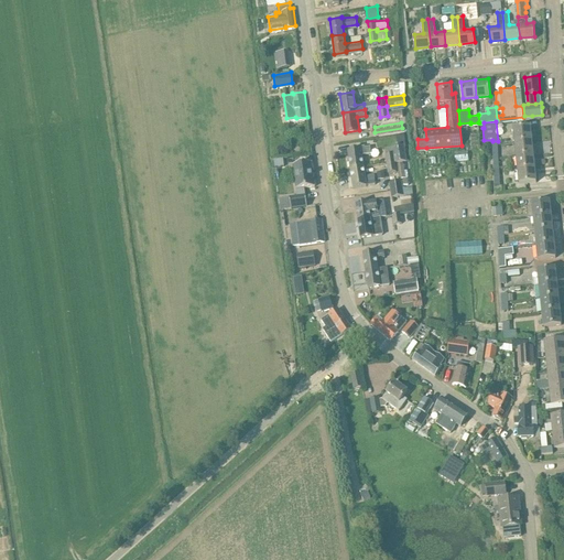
[(513,126),(514,139),(532,138),(530,124),(513,126)]
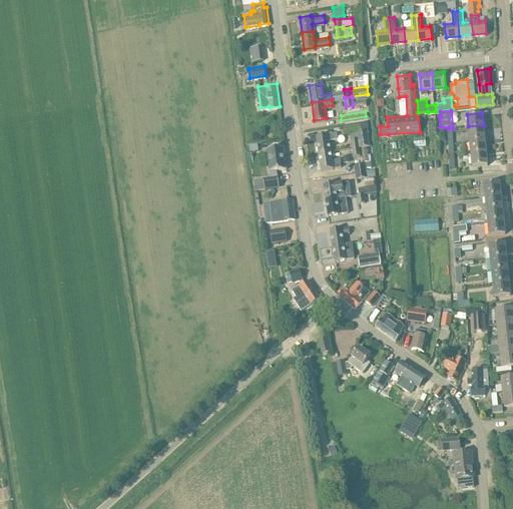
[(484,125),(468,126),(469,139),(485,137),(484,125)]
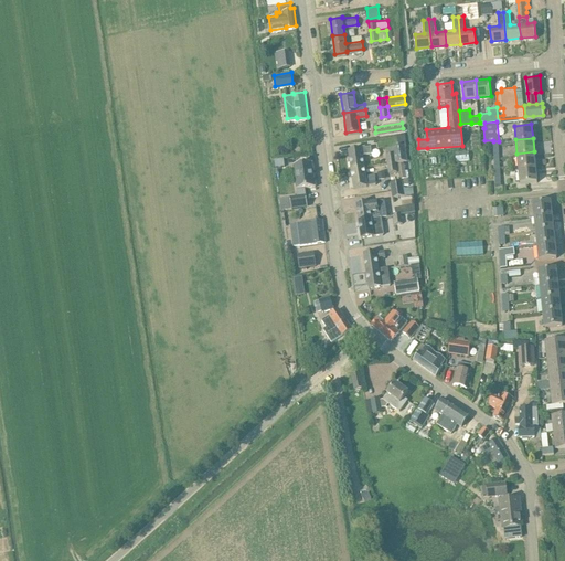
[(385,151),(387,160),(396,159),(407,158),(405,141),(385,145),(386,151),(385,151)]
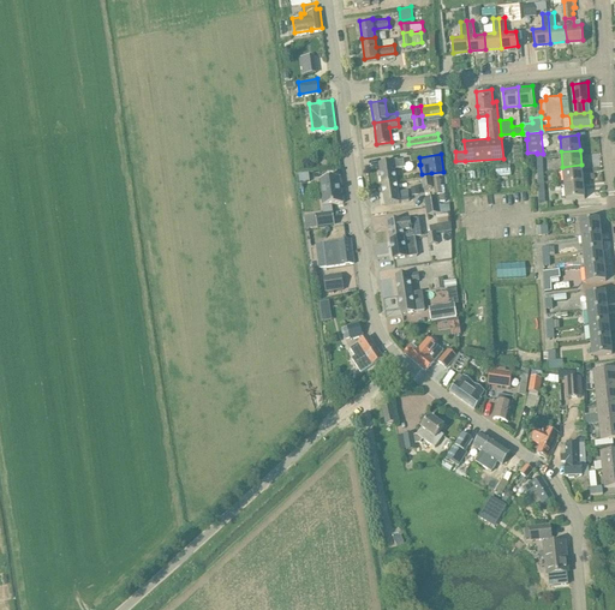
[(378,161),(382,180),(396,178),(395,166),(404,165),(402,157),(398,159),(398,155),(393,156),(393,159),(378,161)]
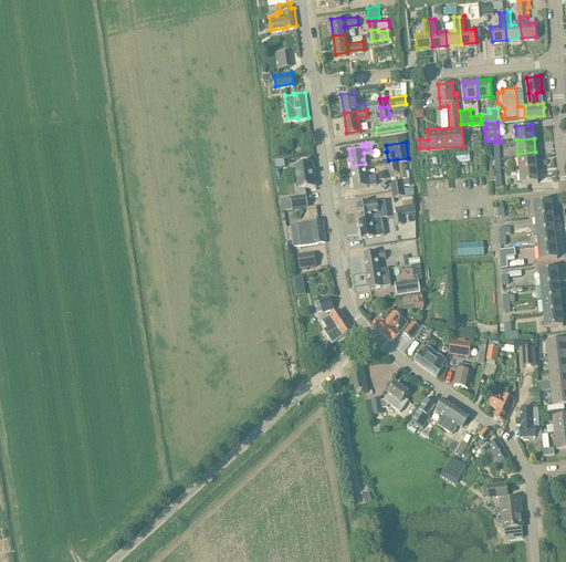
[(535,152),(517,154),(520,168),(536,166),(535,152)]
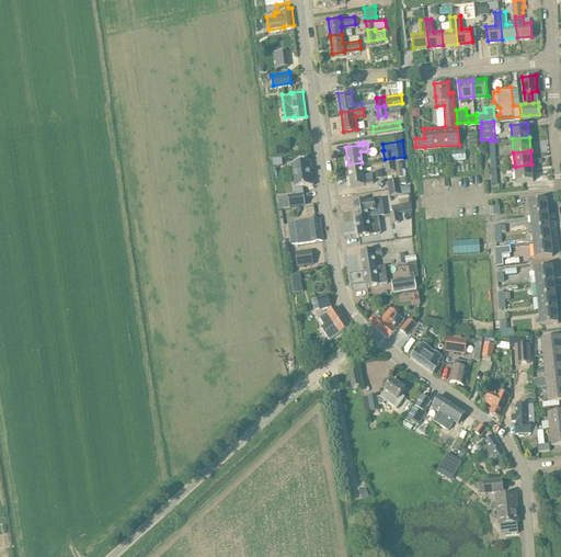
[(393,158),(385,159),(386,169),(395,168),(393,158)]
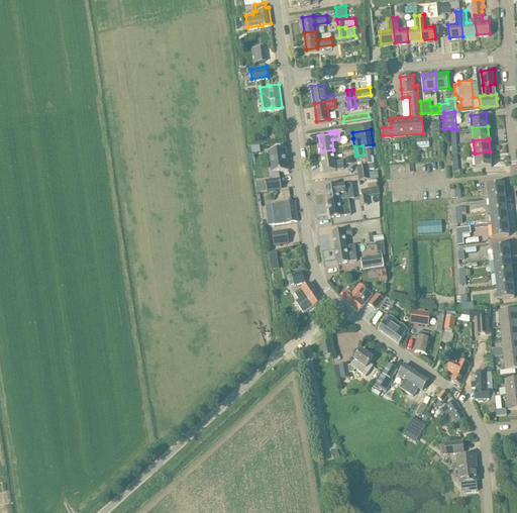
[(370,145),(365,146),(367,162),(369,162),(370,168),(375,167),(374,161),(372,161),(370,145)]
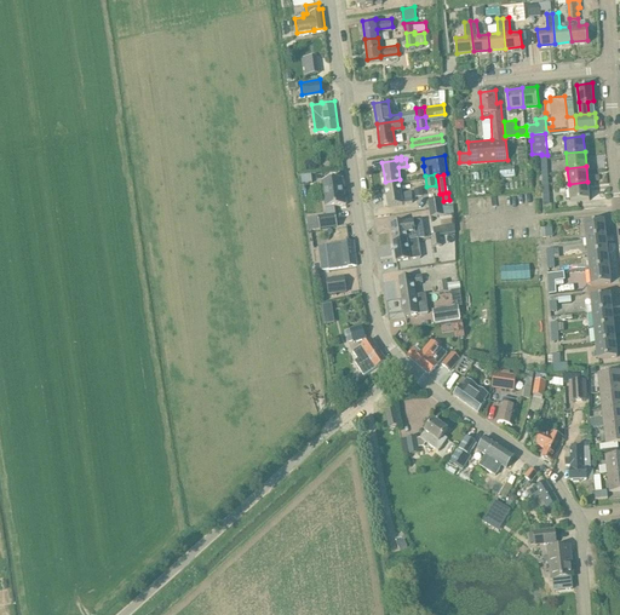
[(319,214),(308,216),(309,228),(337,224),(336,212),(334,203),(345,202),(342,176),(322,178),(327,213),(319,213),(319,214)]
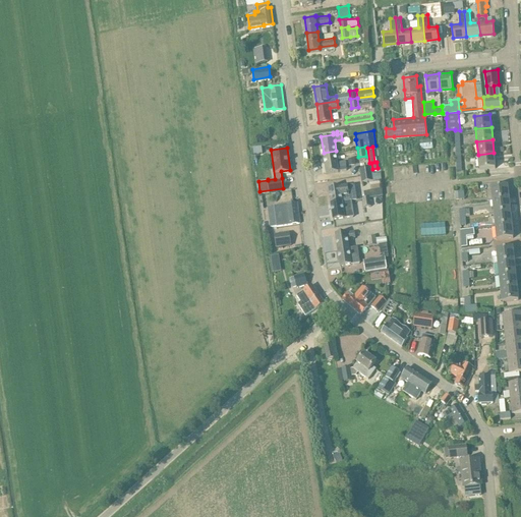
[(336,151),(324,153),(326,171),(339,169),(347,168),(346,164),(346,159),(340,160),(340,162),(338,162),(336,151)]
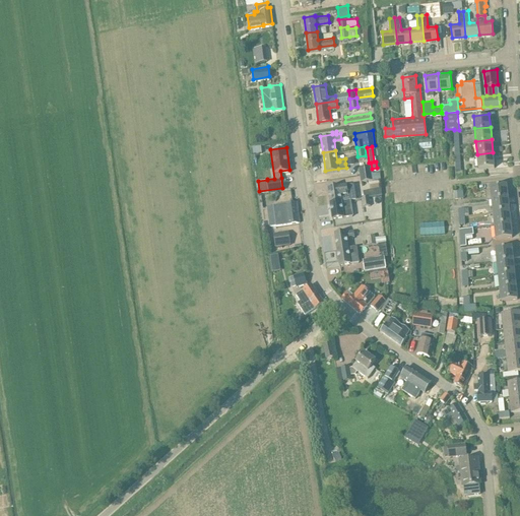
[(475,165),(476,172),(484,172),(484,167),(495,166),(493,152),(477,154),(478,165),(475,165)]
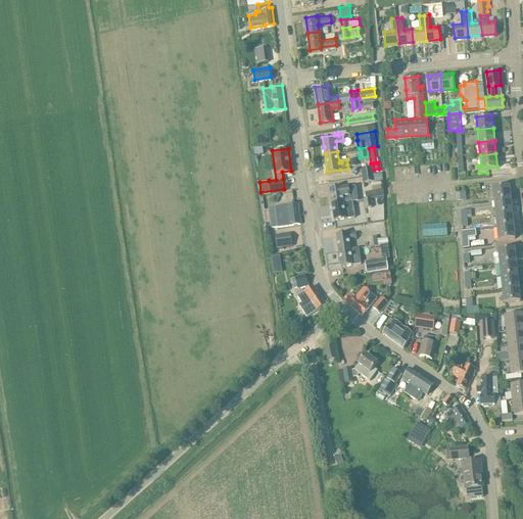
[(373,164),(361,167),(362,174),(374,172),(373,164)]
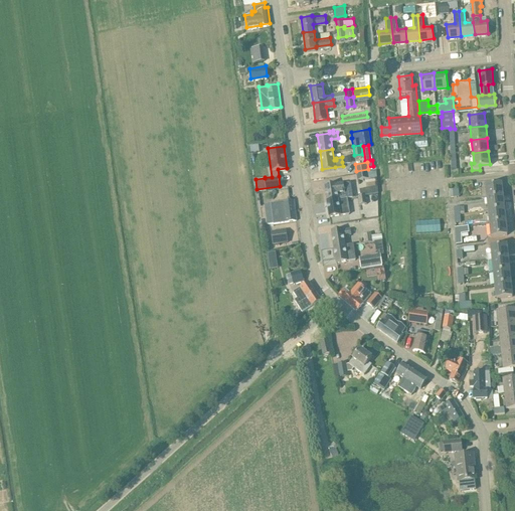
[(375,168),(368,169),(356,171),(357,178),(376,175),(375,168)]
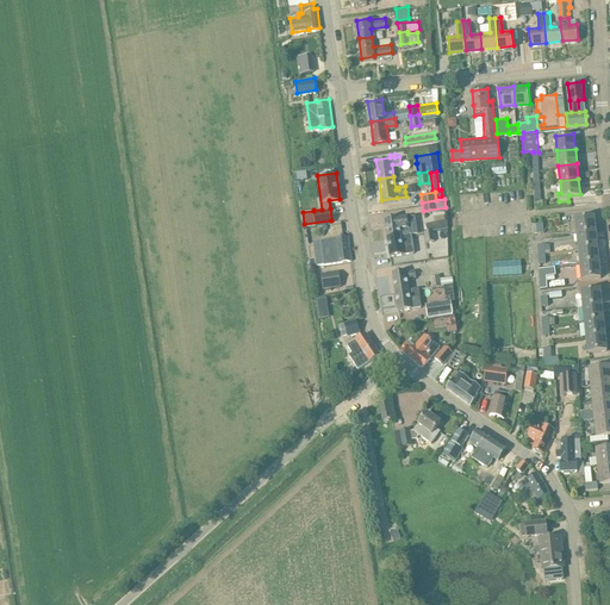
[(397,214),(384,217),(387,235),(400,234),(410,231),(418,230),(416,212),(406,213),(397,214)]
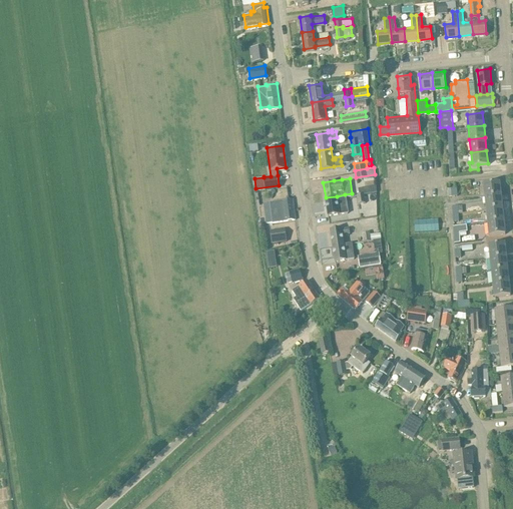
[(484,181),(485,194),(501,192),(500,180),(484,181)]
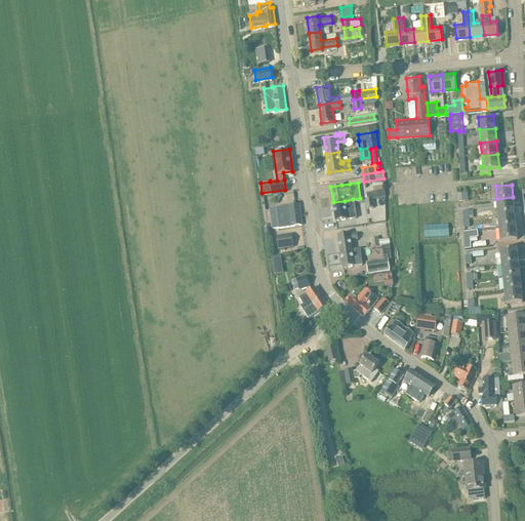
[(458,190),(459,198),(469,198),(468,190),(458,190)]
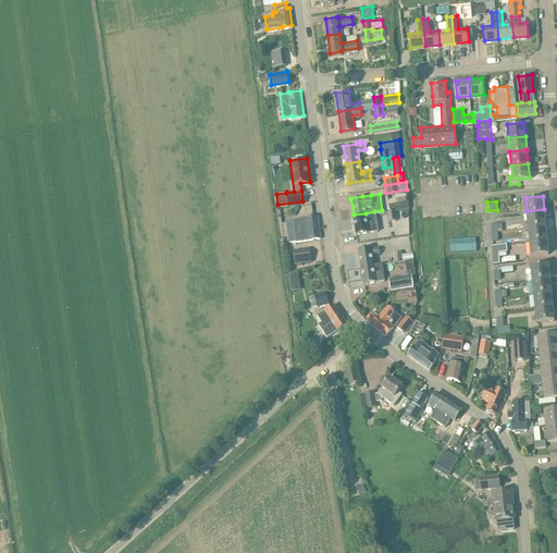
[(396,208),(387,210),(388,219),(397,218),(396,208)]
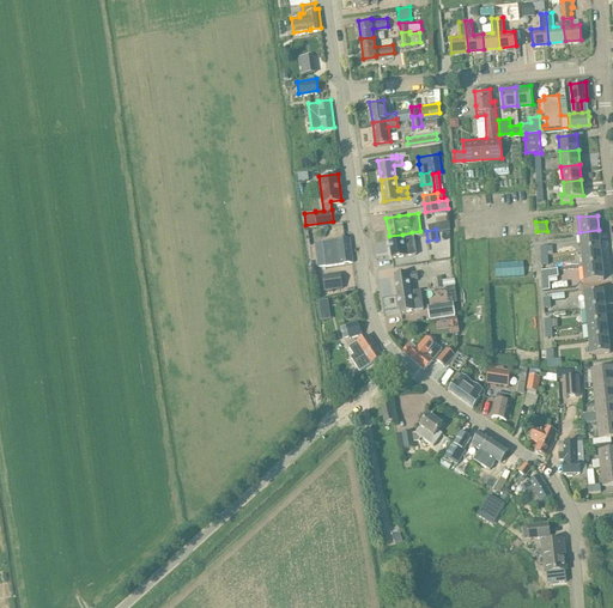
[(599,230),(580,232),(581,248),(601,245),(599,230)]
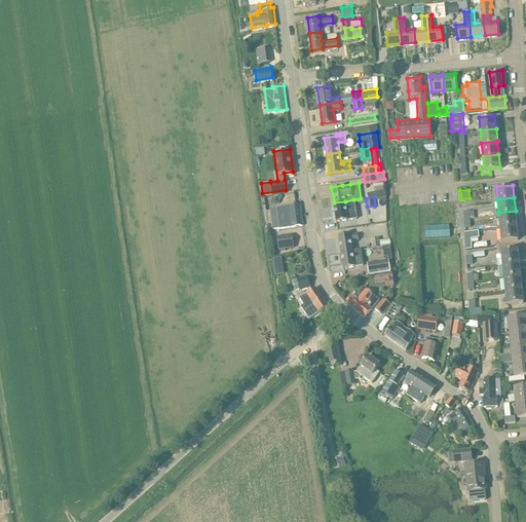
[(345,201),(334,202),(337,220),(345,218),(357,216),(353,199),(345,201)]
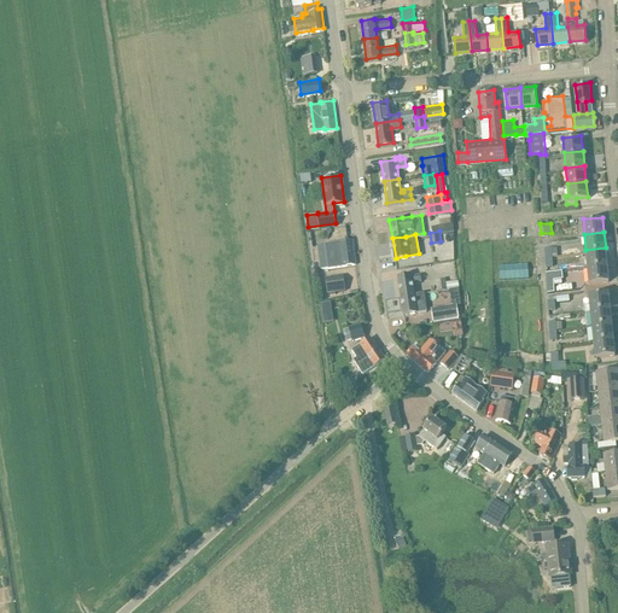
[(325,241),(328,266),(355,261),(351,238),(325,241)]
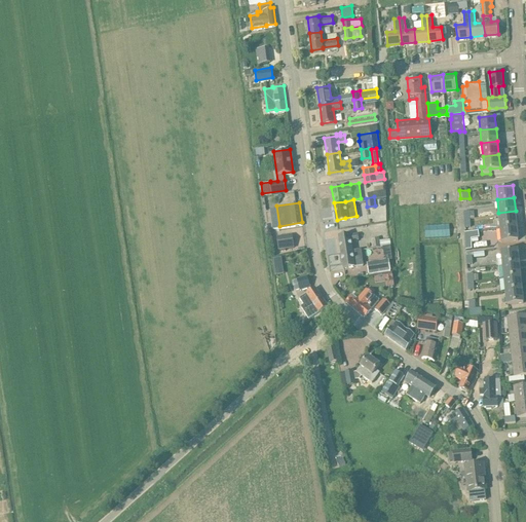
[(475,208),(463,209),(464,216),(470,216),(475,216),(475,208)]
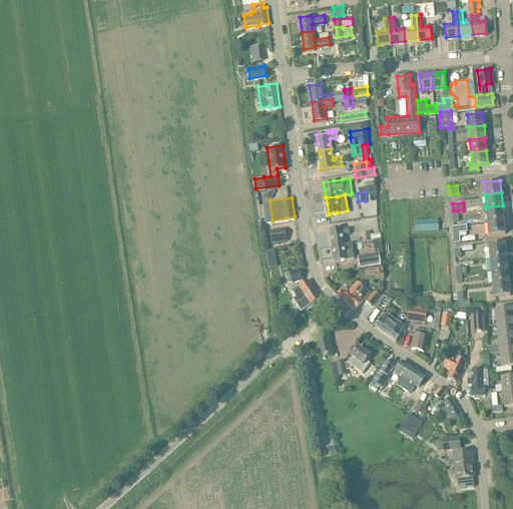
[(503,205),(486,207),(488,220),(504,218),(503,205)]
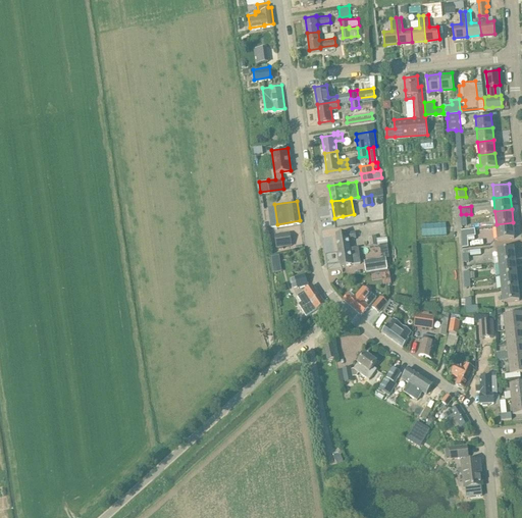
[(513,222),(497,224),(498,238),(514,236),(513,222)]
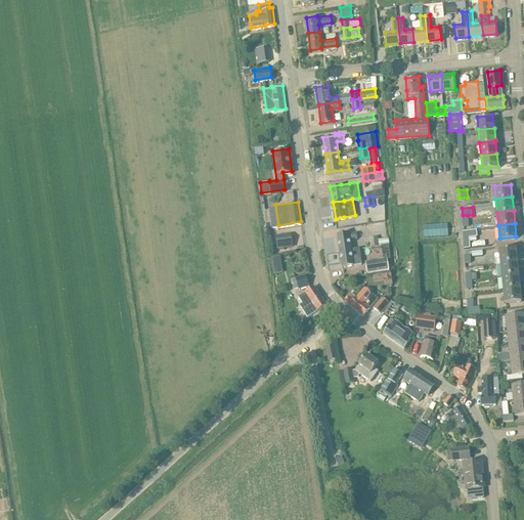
[(477,227),(464,228),(464,233),(464,242),(465,246),(470,245),(470,234),(477,234),(477,227)]
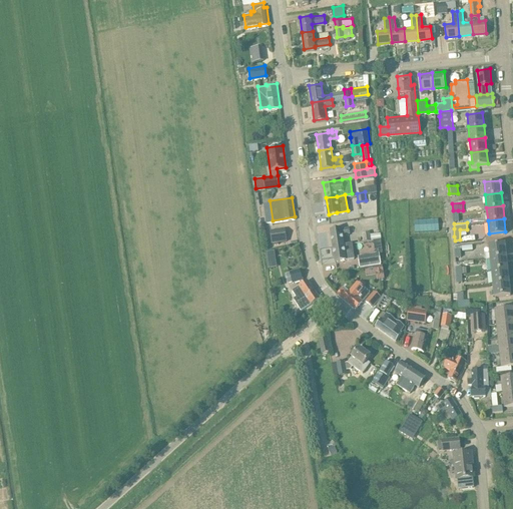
[(285,225),(270,227),(272,241),(288,239),(285,225)]
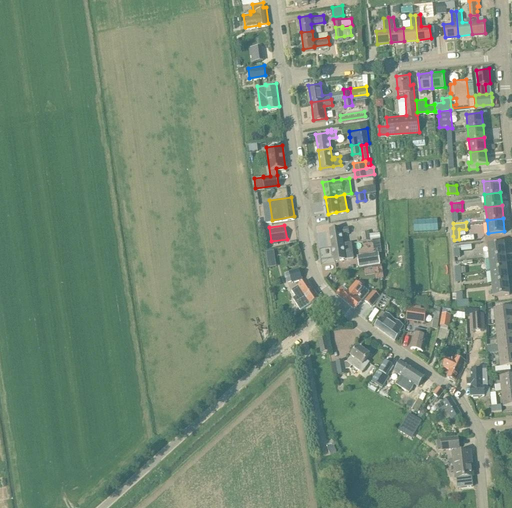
[(340,225),(329,227),(332,243),(343,241),(342,232),(349,231),(348,225),(341,226),(340,225)]
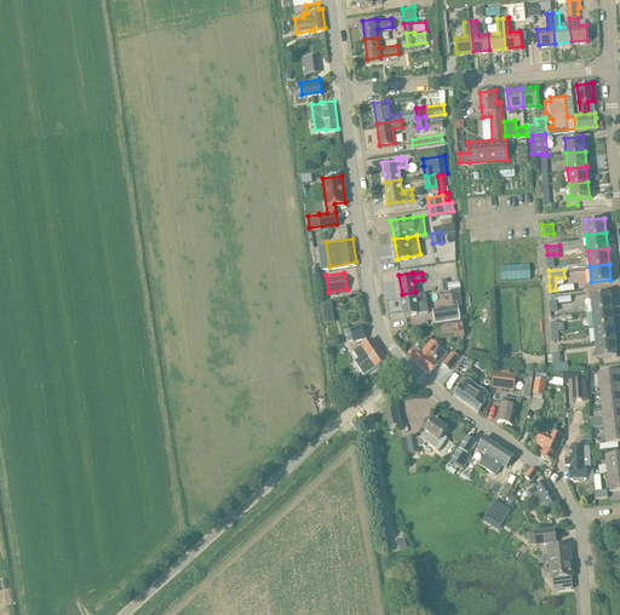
[(447,277),(437,279),(440,288),(454,287),(454,286),(458,286),(457,279),(447,280),(447,277)]
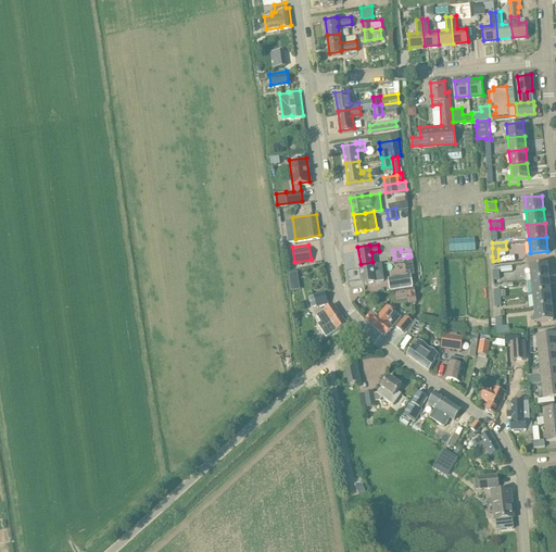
[(373,262),(361,264),(363,281),(375,279),(383,278),(381,261),(373,262)]
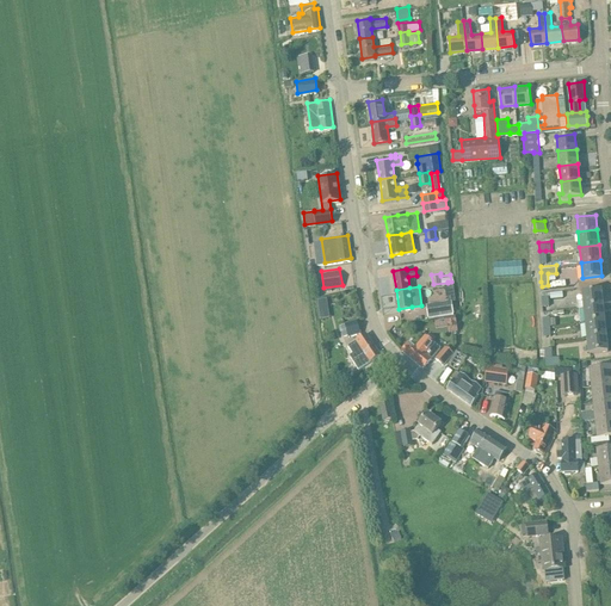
[(582,298),(578,300),(579,307),(584,305),(584,304),(603,303),(602,288),(582,289),(582,298)]
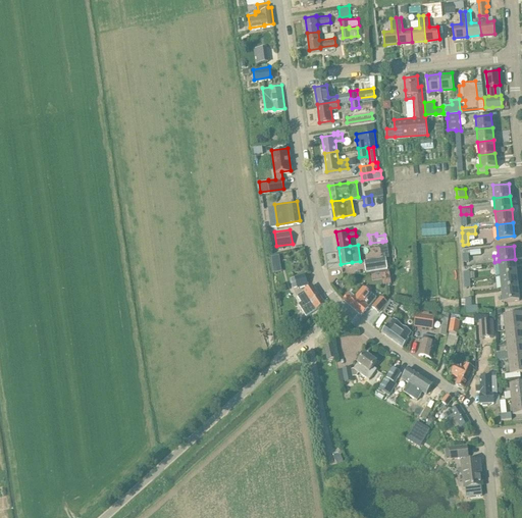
[(273,269),(281,268),(278,252),(270,253),(273,269)]
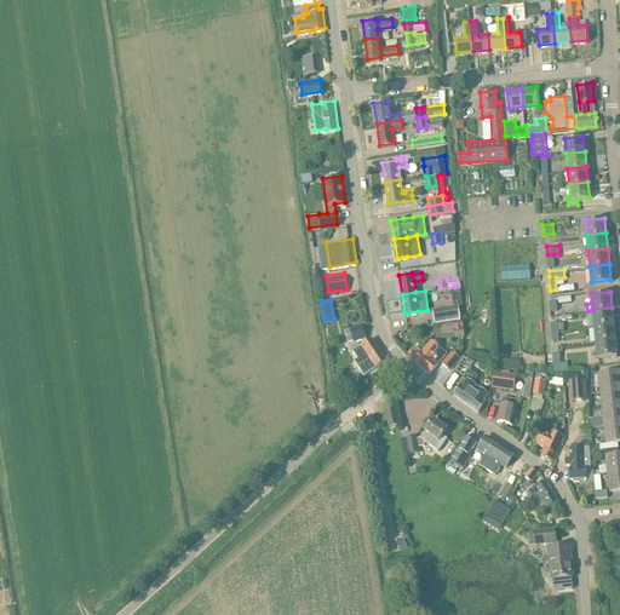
[(434,306),(436,319),(460,315),(458,303),(434,306)]
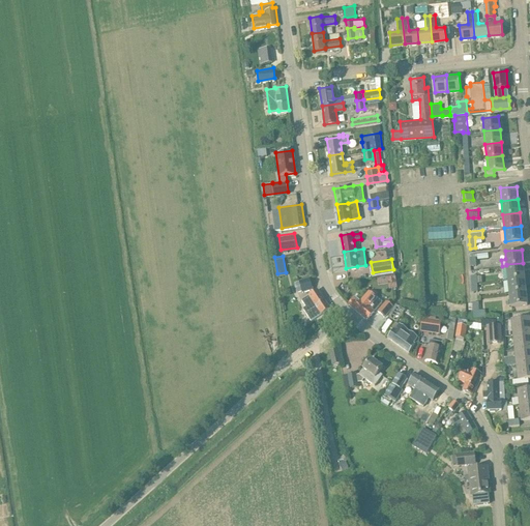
[(506,264),(506,265),(507,278),(525,275),(523,263),(506,264)]
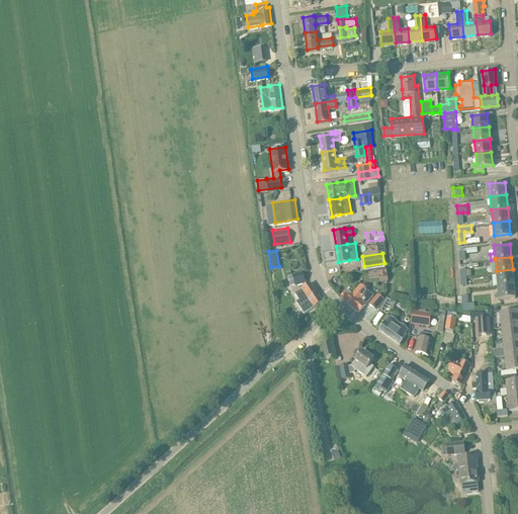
[(466,266),(459,267),(460,275),(466,275),(466,274),(471,274),(470,267),(466,267),(466,266)]
